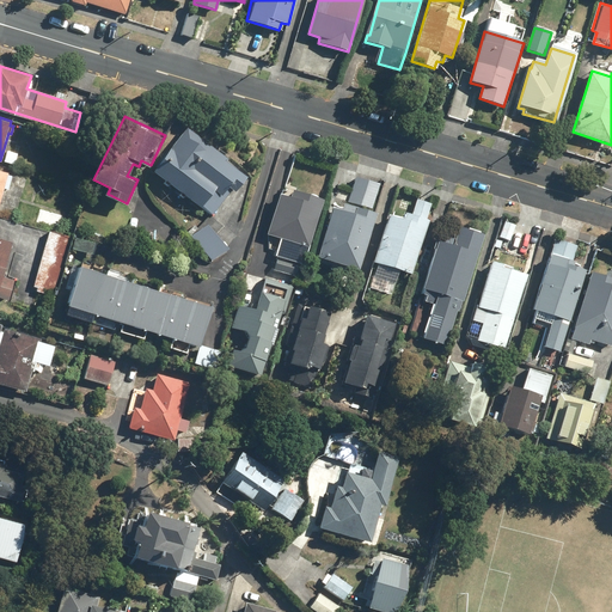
[(188,130),(154,173),(212,218),(230,195),(225,193),(228,189),(234,194),(245,181),(225,164),(227,160),(188,130)]
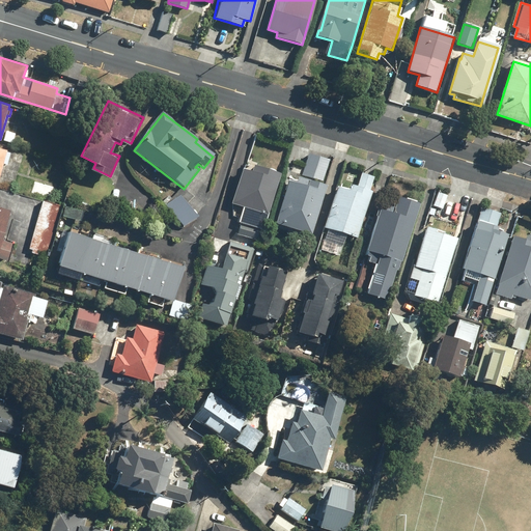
[(6,130),(3,139),(12,142),(18,127),(15,126),(12,131),(6,130)]
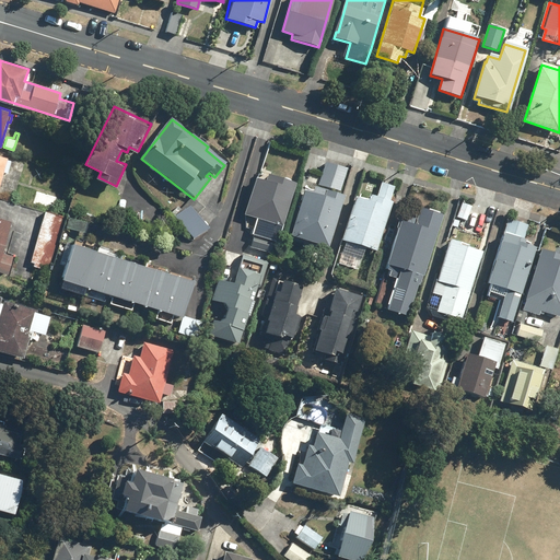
[(79,137),(69,133),(67,141),(77,144),(79,137)]
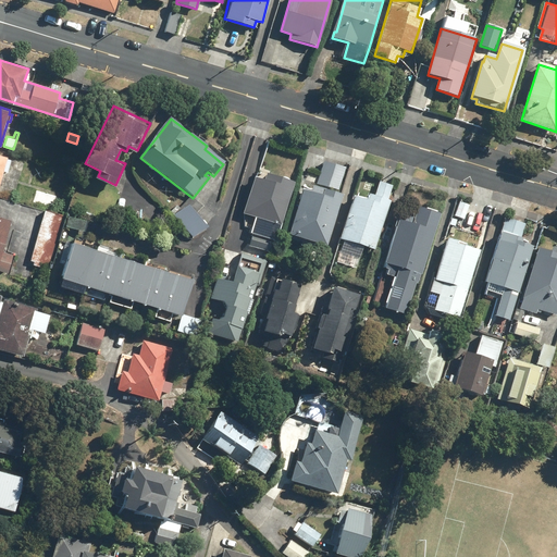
[(291,233),(326,243),(343,192),(338,189),(346,166),(324,160),(318,182),(316,182),(313,189),(305,187),(291,233)]
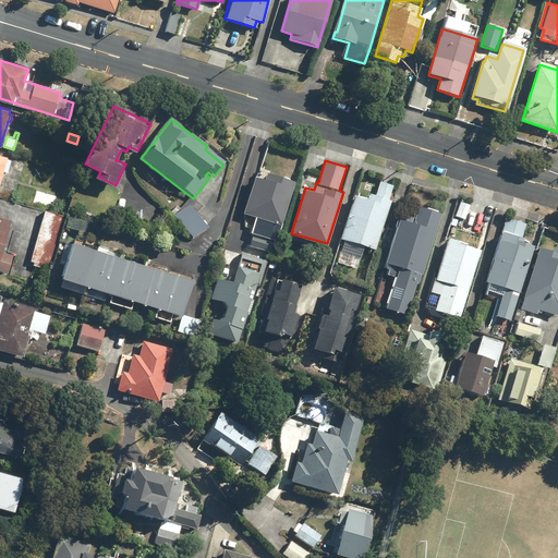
[(255,174),(244,211),(281,223),(294,180),(268,171),(266,178),(255,174)]
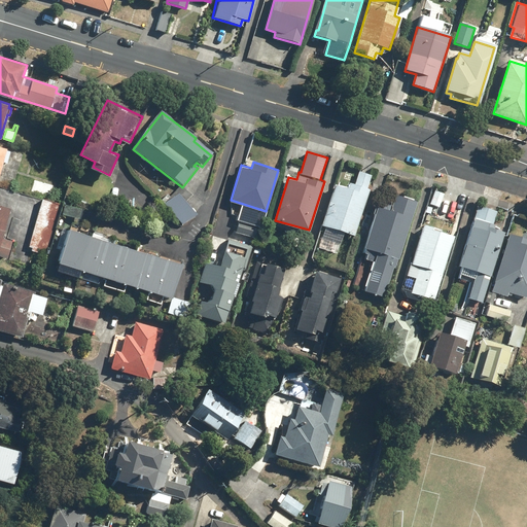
[(324,223),(355,234),(370,188),(367,187),(372,175),(360,171),(356,183),(351,182),(349,187),(337,183),(324,223)]
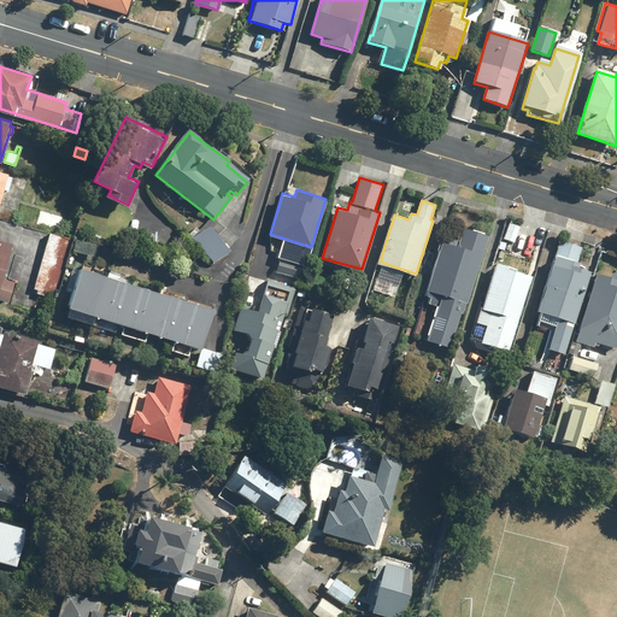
[(69,218),(41,209),(36,223),(65,231),(69,218)]
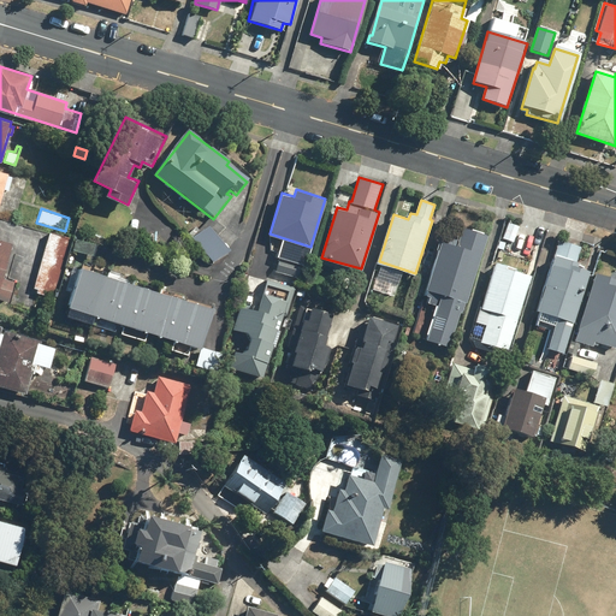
[(229,250),(213,225),(196,236),(212,261),(229,250)]
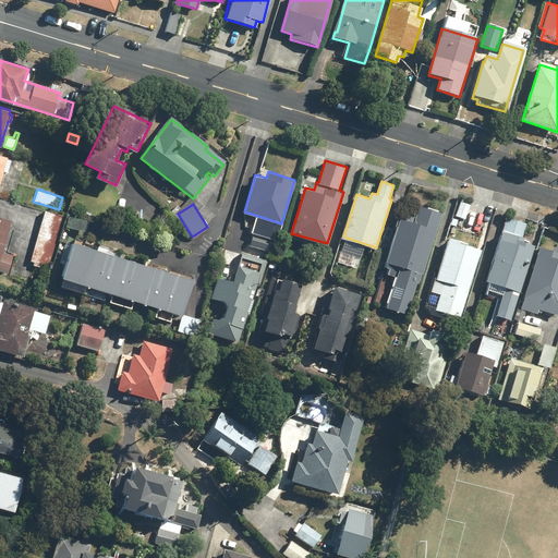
[(420,282),(441,211),(420,205),(417,215),(405,211),(403,218),(400,217),(385,267),(388,269),(387,275),(396,277),(387,307),(408,314),(417,282),(420,282)]
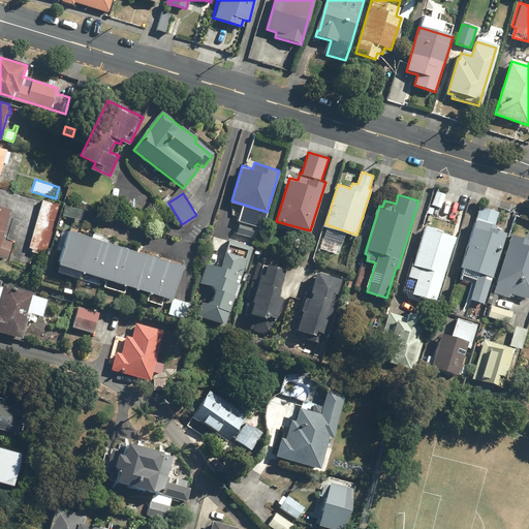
[(60,206),(42,200),(29,246),(33,248),(32,251),(37,252),(38,249),(48,252),(60,206)]
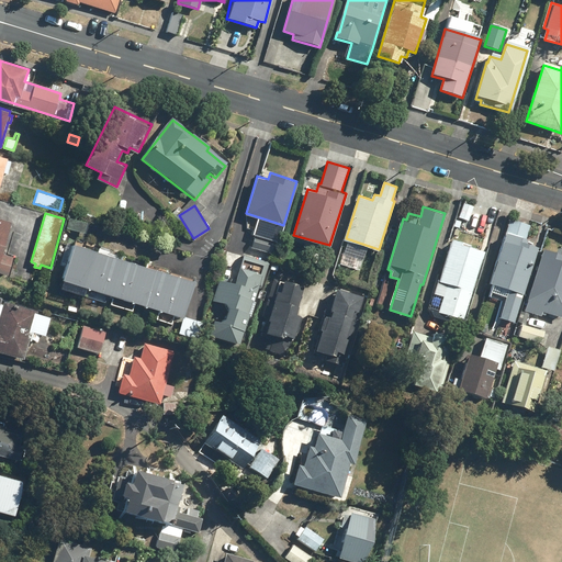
[(0,271),(8,273),(13,257),(1,254),(11,222),(0,217),(0,271)]
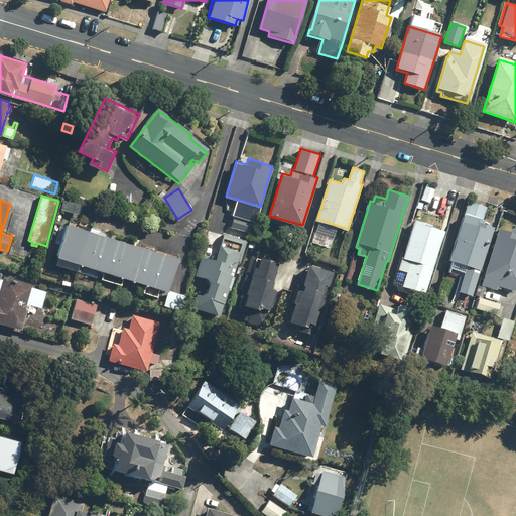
[(486,207),(469,201),(465,215),(464,215),(449,260),(453,261),(449,273),(461,276),(457,290),(450,304),(456,305),(460,292),(474,296),(495,226),(486,224),(487,220),(483,219),(486,207)]
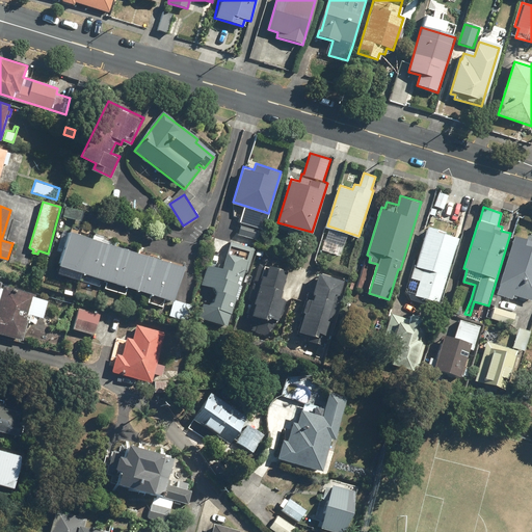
[(260,229),(241,222),(238,234),(257,239),(260,229)]
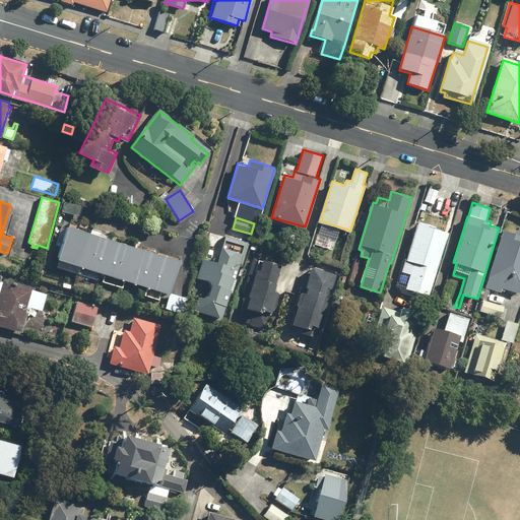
[(436,225),(419,220),(407,260),(405,259),(398,283),(406,286),(406,288),(429,295),(448,232),(436,229),(436,225)]
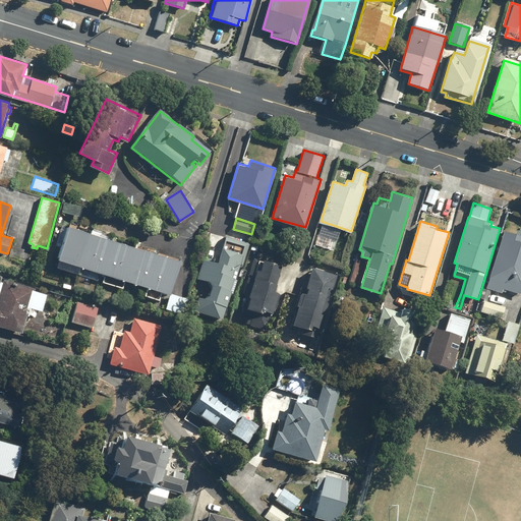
[(181,261),(70,225),(60,258),(170,293),(166,307),(182,312),(187,299),(171,295),(181,261)]
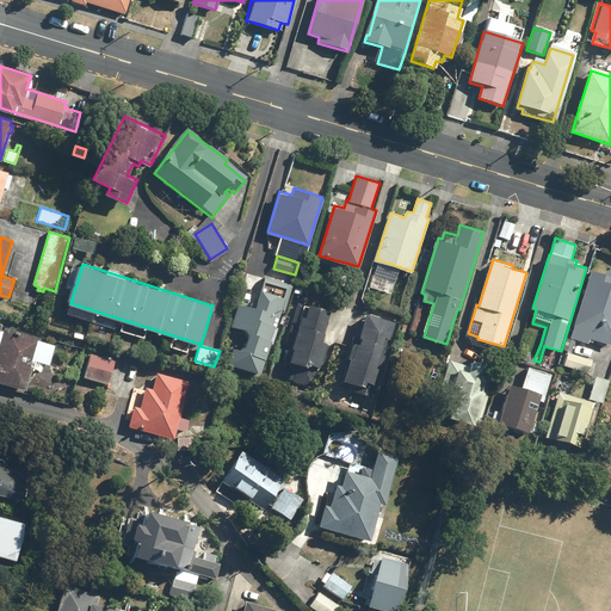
[(610,275),(592,270),(573,335),(588,340),(588,338),(610,344),(610,275)]
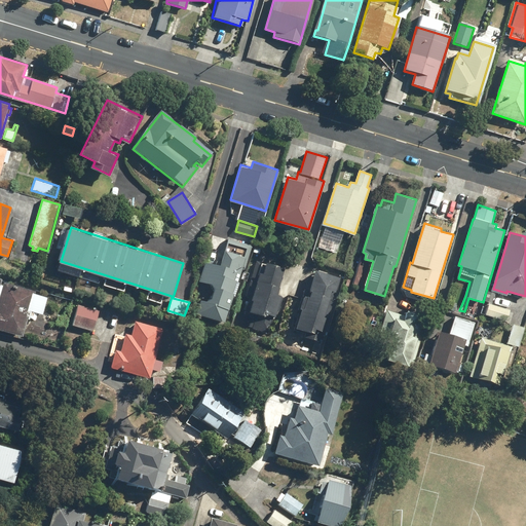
[(199,299),(196,313),(225,323),(229,308),(233,295),(236,296),(240,280),(235,279),(237,272),(241,274),(243,269),(246,269),(253,246),(227,238),(218,268),(203,264),(198,280),(211,285),(208,295),(215,297),(213,303),(199,299)]
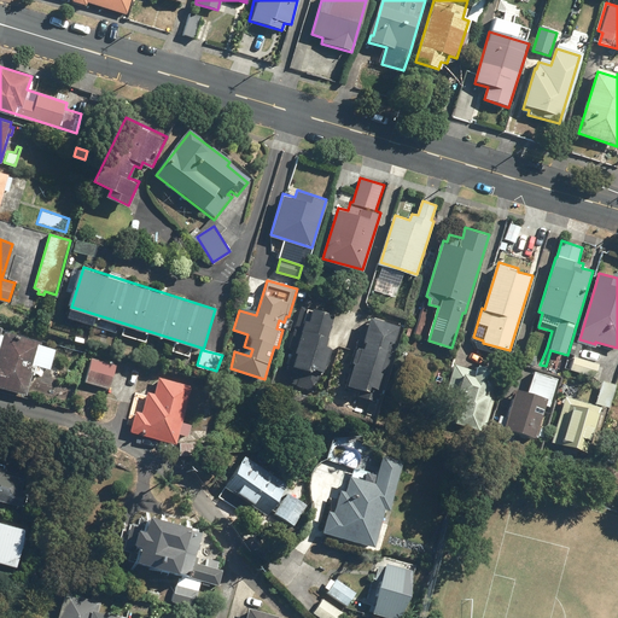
[(326,345),(334,315),(315,309),(301,304),(289,348),(293,349),(287,369),(296,372),(292,383),(316,390),(321,369),(324,371),(330,347),(326,345)]
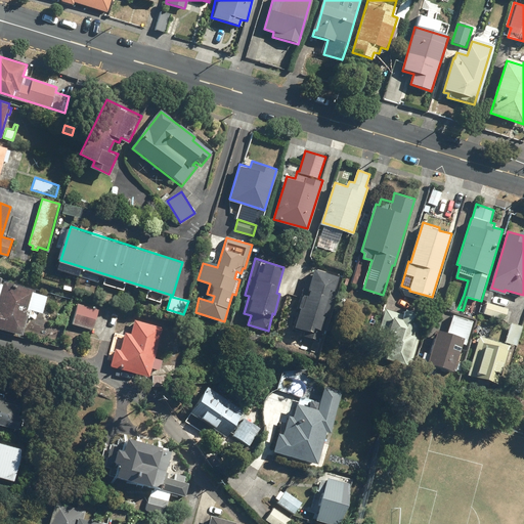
[(339,276),(316,269),(310,288),(304,287),(297,308),(301,309),(296,325),(306,329),(304,336),(319,341),(339,276)]
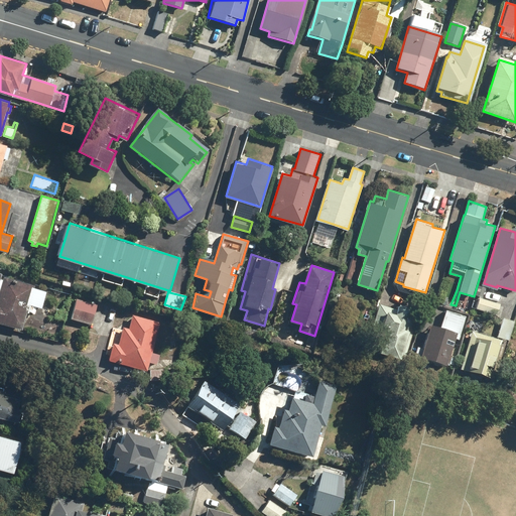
[(0,321),(22,329),(27,312),(35,314),(37,306),(42,308),(47,290),(35,287),(35,285),(3,276),(3,278),(0,278),(1,275),(0,274),(0,321)]
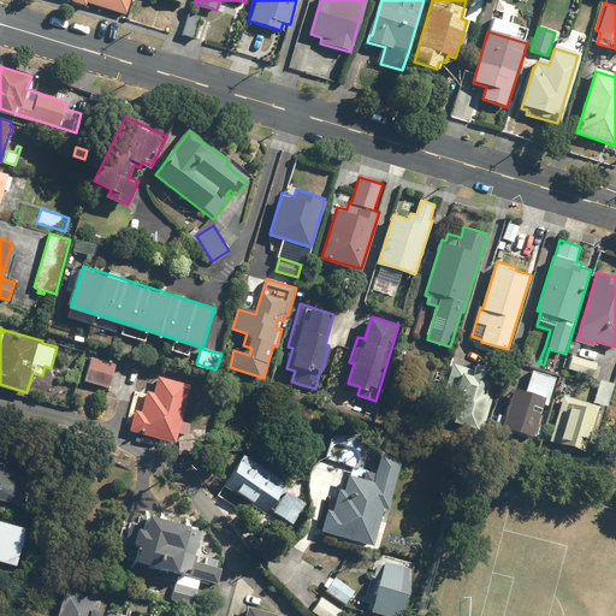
[(597,363),(570,355),(568,367),(593,374),(597,363)]
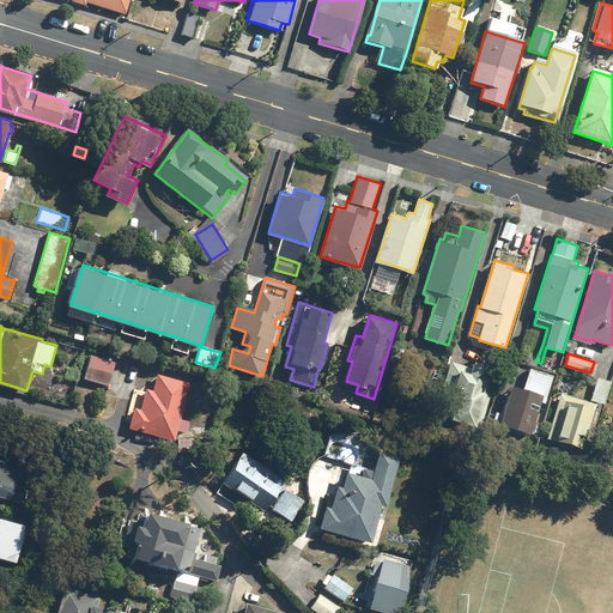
[(114,362),(91,356),(85,377),(108,384),(114,362)]
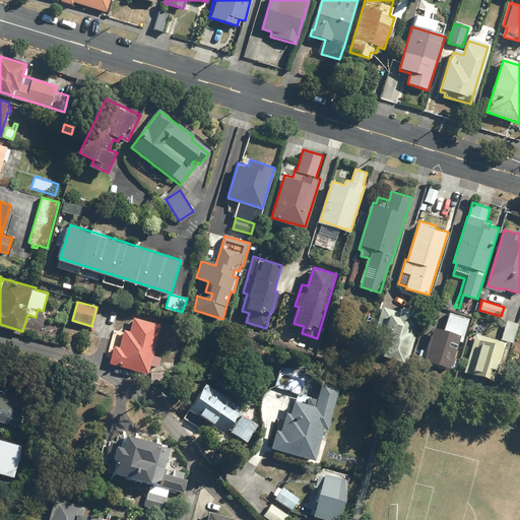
[(402,312),(383,307),(377,326),(390,330),(383,354),(404,361),(404,359),(407,360),(420,318),(415,317),(417,310),(404,306),(402,312)]
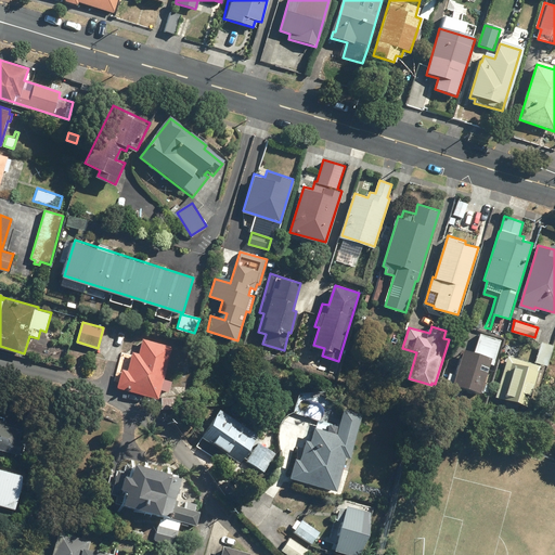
[(501,340),(479,333),(473,351),(465,349),(456,374),(450,372),(446,385),(453,387),(451,394),(461,397),(463,390),(479,395),(489,363),(493,364),(501,340)]
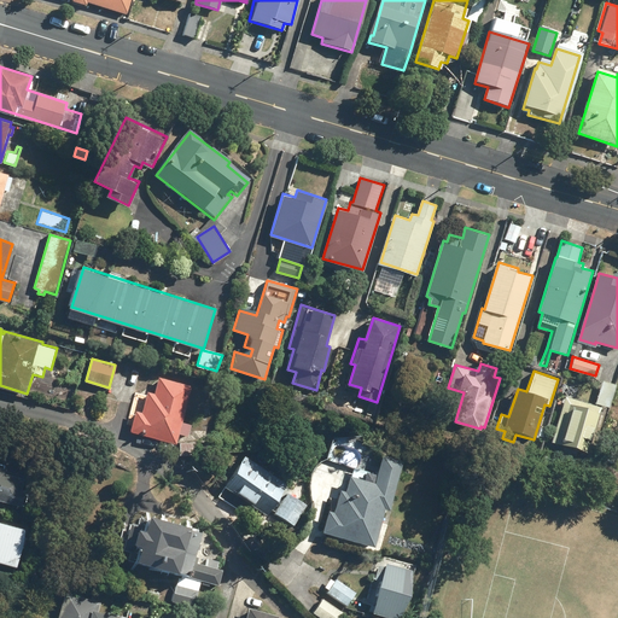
[(136,412),(130,431),(176,443),(180,433),(187,436),(191,424),(181,421),(191,384),(161,375),(156,394),(149,391),(144,413),(136,412)]
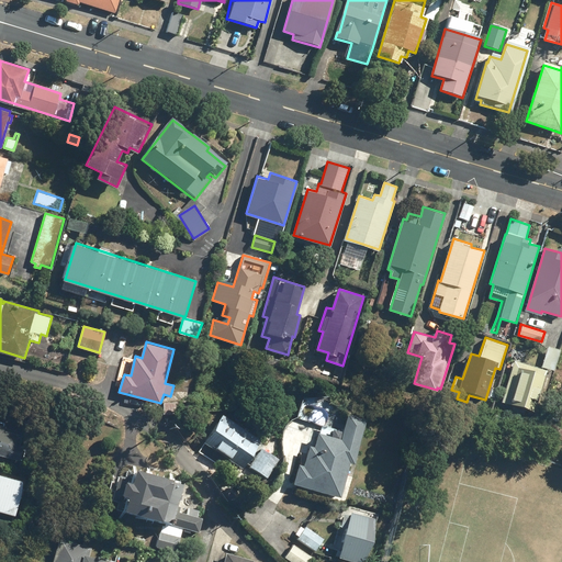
[(554,370),(561,349),(549,346),(543,366),(554,370)]
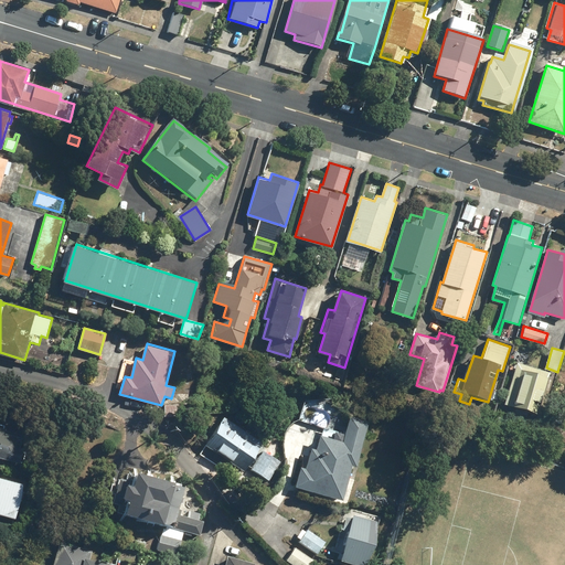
[(529,350),(526,360),(535,362),(537,352),(529,350)]
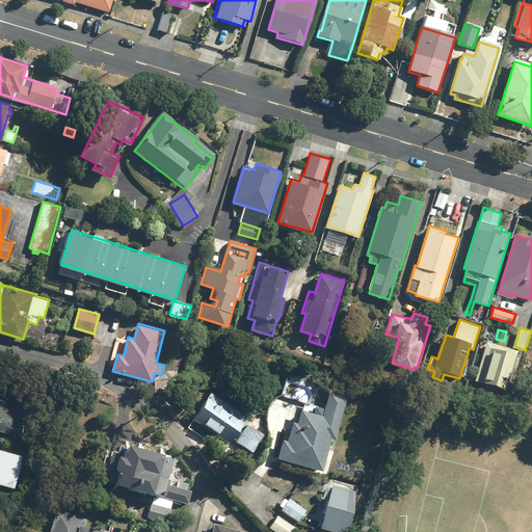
[(517,350),(487,341),(476,382),(505,392),(517,350)]
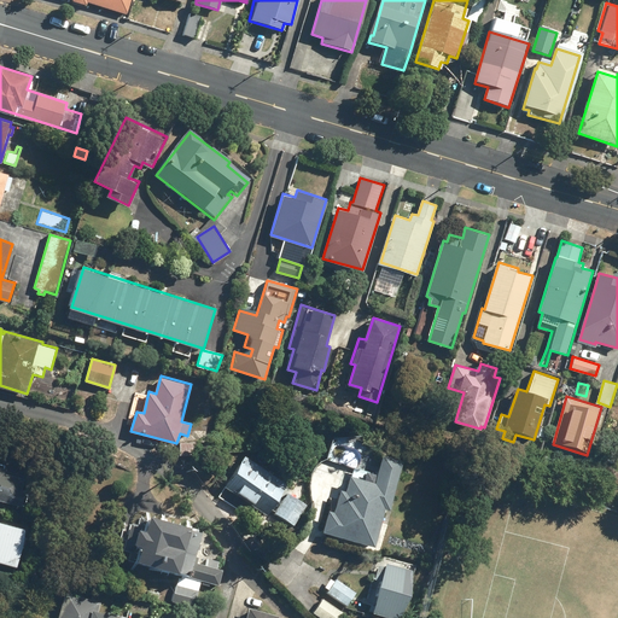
[(208,441),(180,442),(181,454),(208,453),(208,441)]
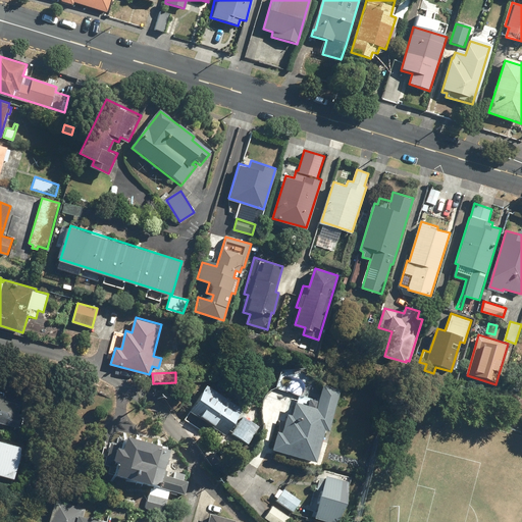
[(278,430),(274,449),(317,462),(326,428),(329,429),(341,387),(325,382),(320,400),(301,395),(298,403),(297,402),(293,414),(289,413),(283,431),(278,430)]
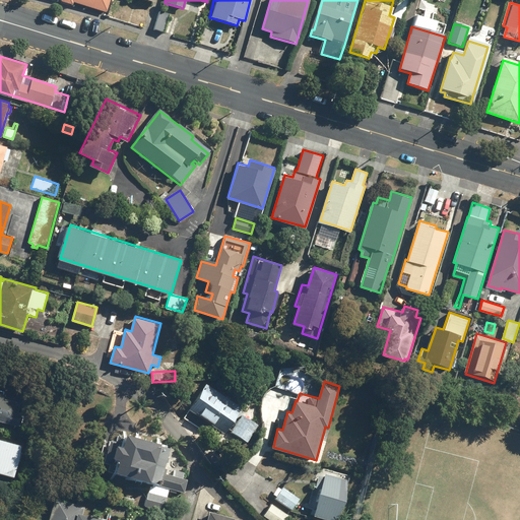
[(242,407),(206,384),(189,410),(224,434),(242,407)]
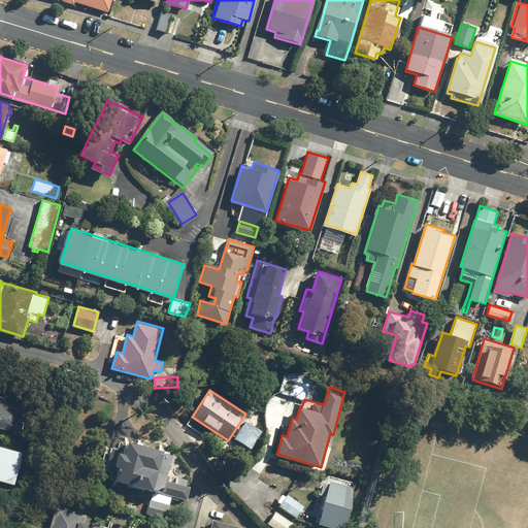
[(0,426),(20,431),(26,410),(3,404),(4,401),(0,399),(0,426)]
